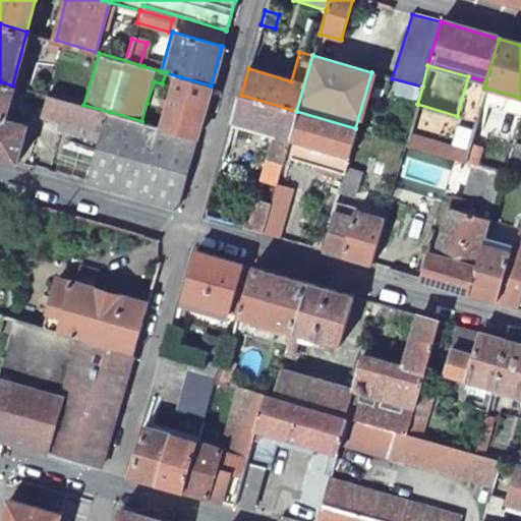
[(200,137),(215,88),(211,85),(181,77),(171,111),(167,127),(200,137)]
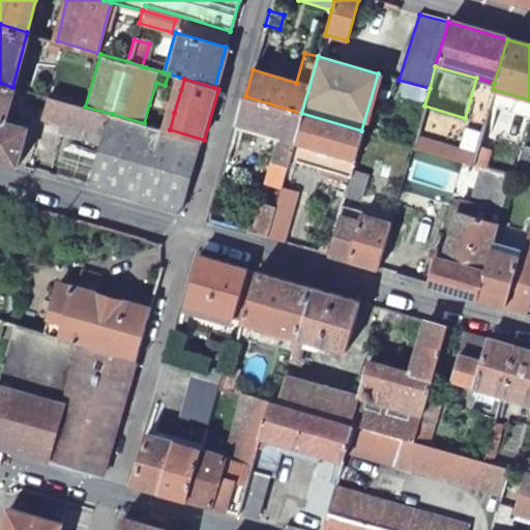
[(12,87),(0,83),(0,157),(21,165),(32,125),(9,119),(17,88),(12,87)]
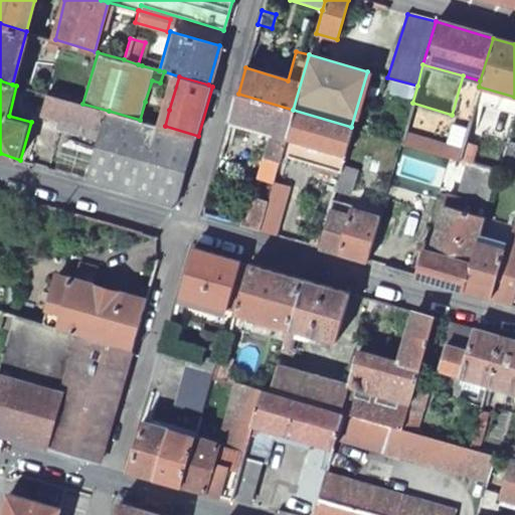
[(514,97),(479,87),(474,104),(514,116),(514,97)]
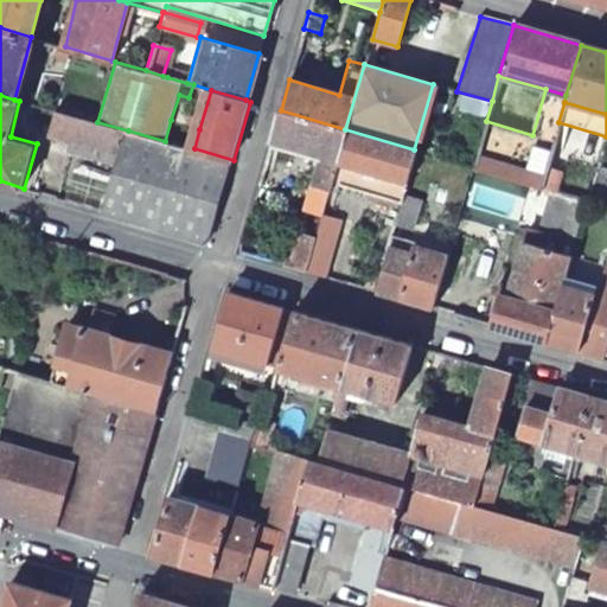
[(327,191),(345,129),(281,110),(273,138),(323,152),(305,212),(319,217),(327,191)]
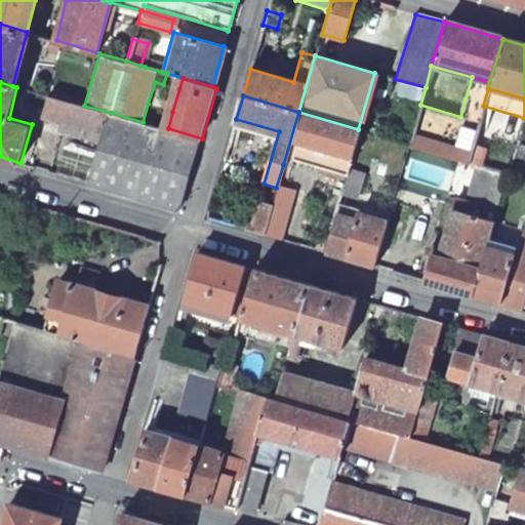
[(84,125),(105,132),(111,113),(84,106),(53,97),(48,116),(64,119),(63,126),(82,132),(84,125)]
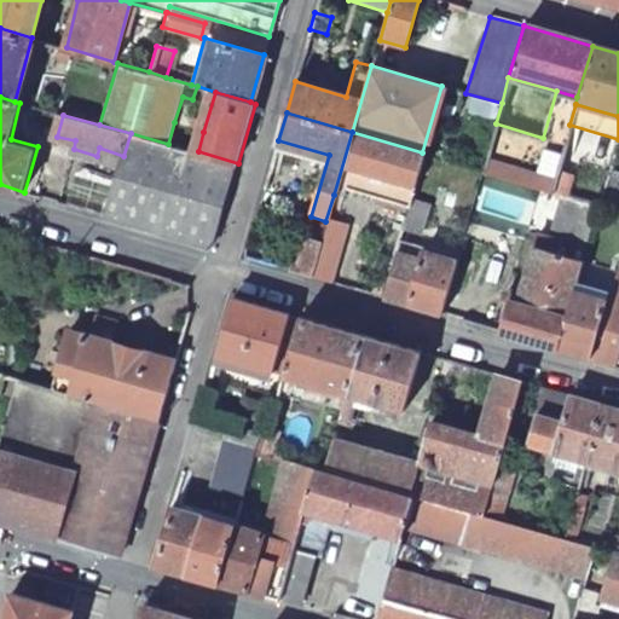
[(174,122),(168,144),(198,151),(203,132),(174,122)]
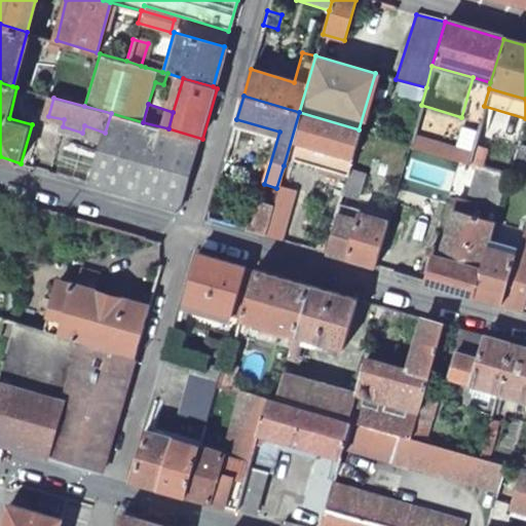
[(468,162),(480,122),(461,117),(421,105),(410,145),(449,156),(462,160),(468,162)]
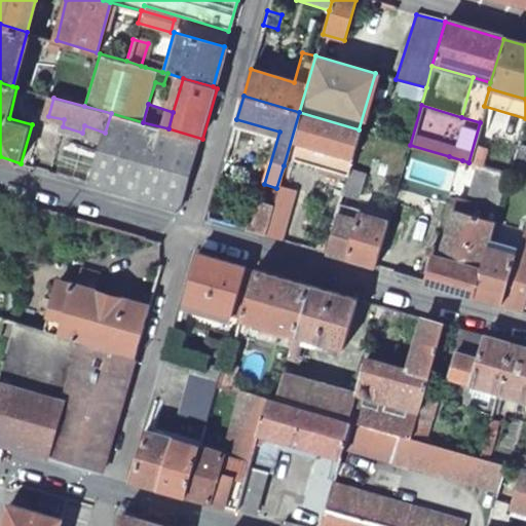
[(359,129),(299,112),(284,165),(324,177),(306,246),(325,252),(331,232),(334,220),(335,214),(337,205),(340,195),(348,168),(359,129)]
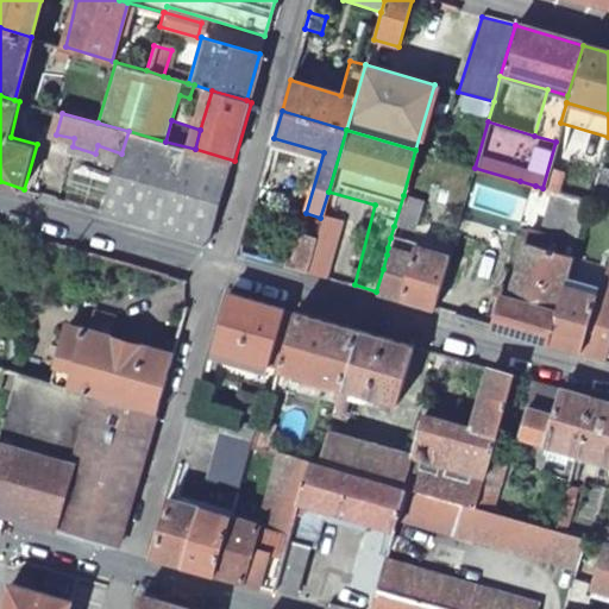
[(121,154),(105,212),(211,242),(234,161),(195,149),(165,142),(129,131),(121,154)]
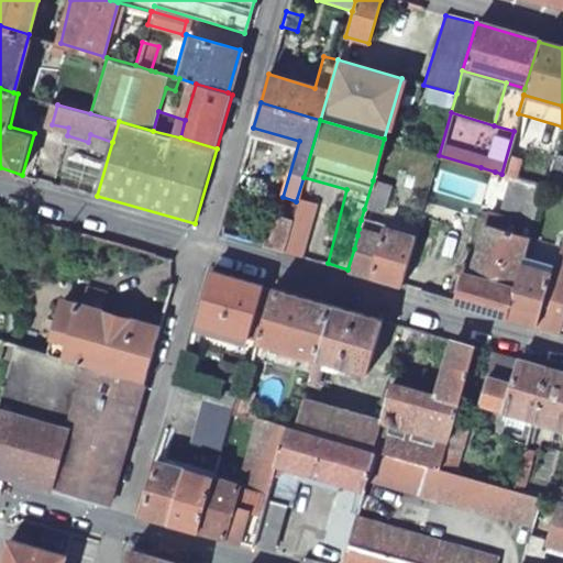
[(518,159),(507,156),(501,174),(511,177),(512,177),(518,159)]
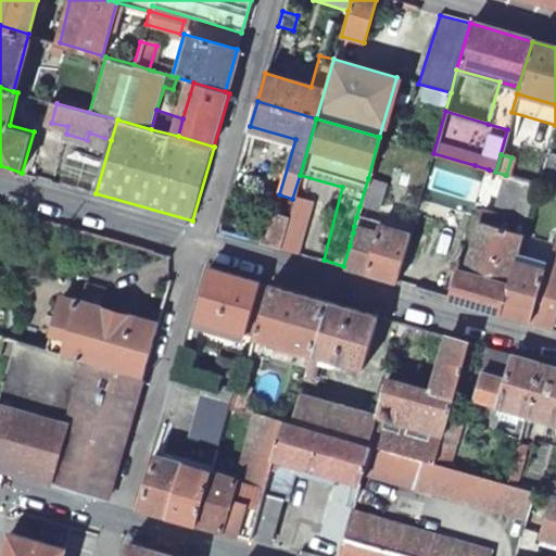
[(555,160),(546,156),(539,185),(555,189),(555,160)]
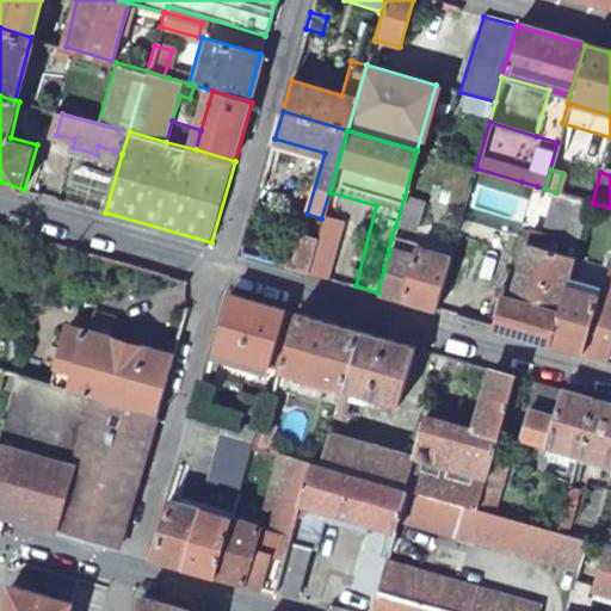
[(532,202),(537,186),(522,181),(518,198),(532,202)]
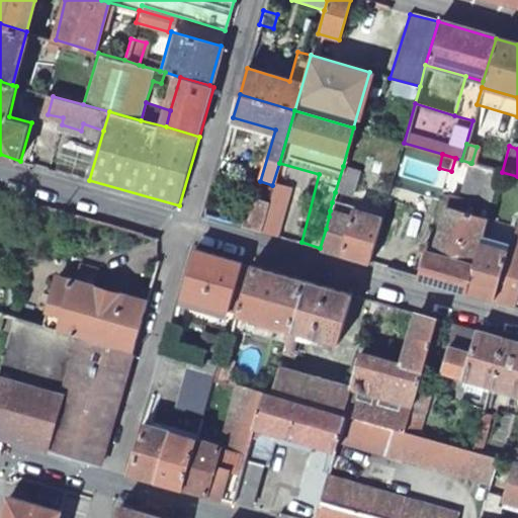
[(481,242),(502,172),(476,164),(470,163),(459,197),(450,195),(432,251),(425,248),(417,276),(465,290),(481,242)]
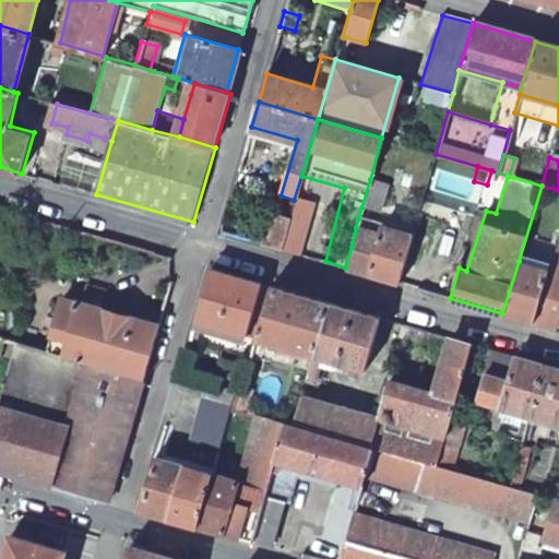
[(385,183),(370,179),(361,207),(378,212),(385,183)]
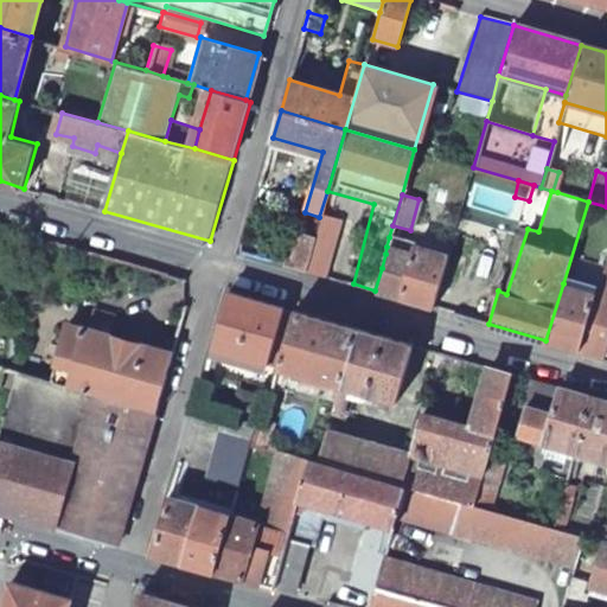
[(304,269),(313,237),(314,235),(294,229),(283,263),(304,269)]
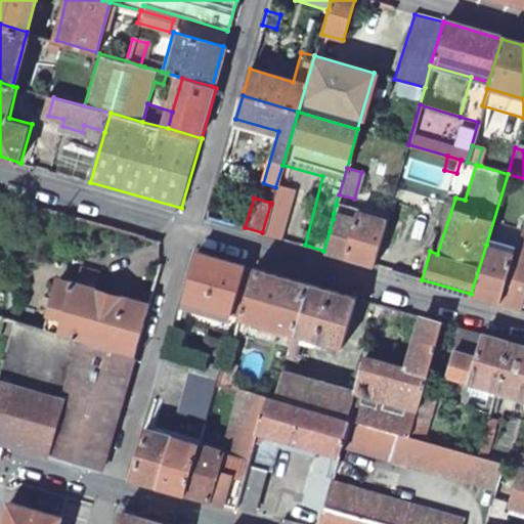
[(286,209),(270,205),(262,232),(277,237),(286,209)]
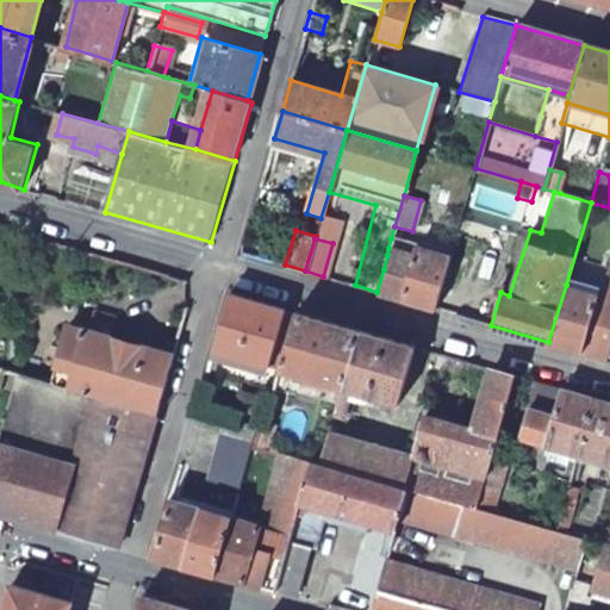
[(447,259),(450,249),(425,242),(422,251),(447,259)]
